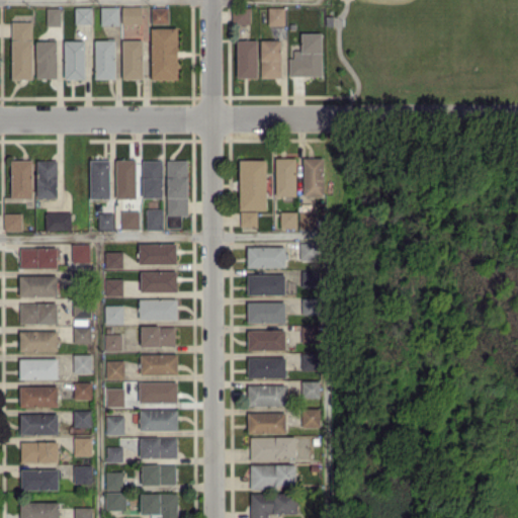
[(100,6),(101,24),(119,23),(118,5),(100,6)]
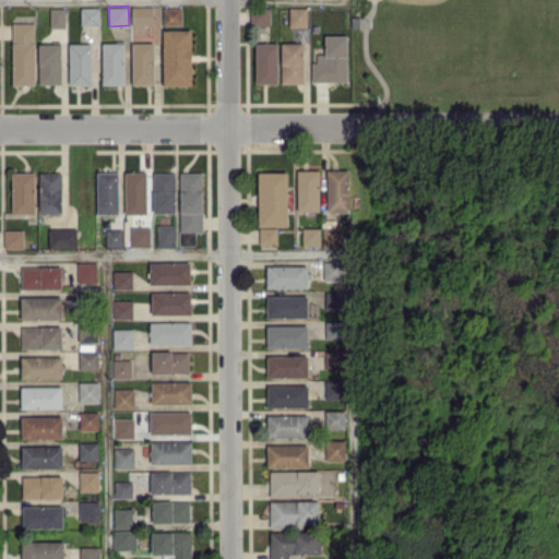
[(153,6),(131,6),(131,24),(153,24),(153,6)]
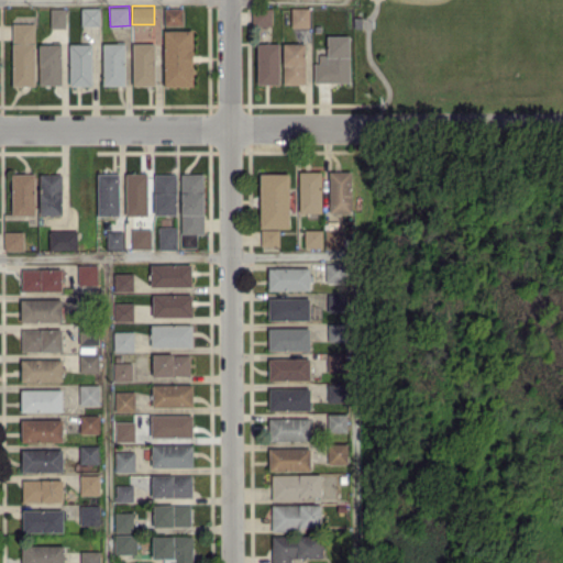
[(51,28),(65,26),(65,7),(50,7),(51,28)]
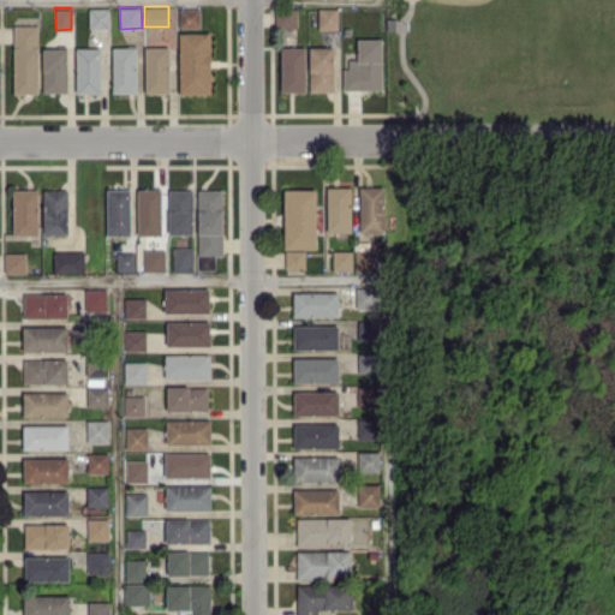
[(88,9),(89,28),(109,28),(108,7),(88,9)]
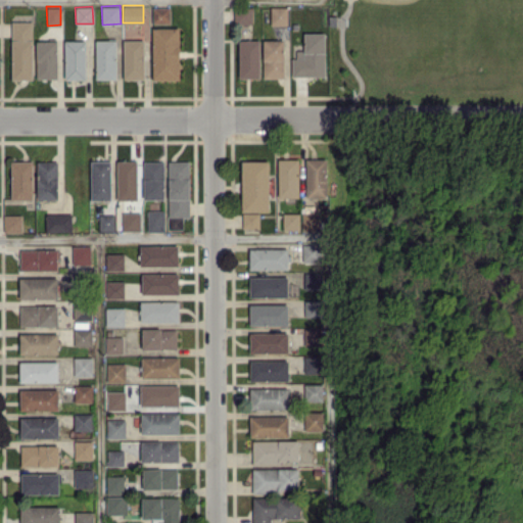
[(170,6),(152,6),(152,22),(170,22),(170,6)]
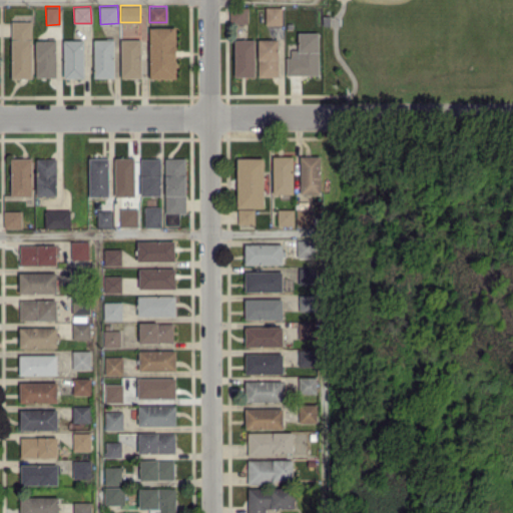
[(265,24),(282,24),(282,6),(265,6),(265,24)]
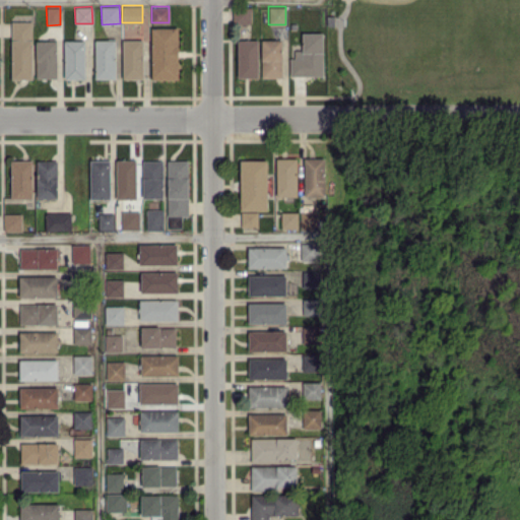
[(251,8),(233,7),(233,22),(251,23),(251,8)]
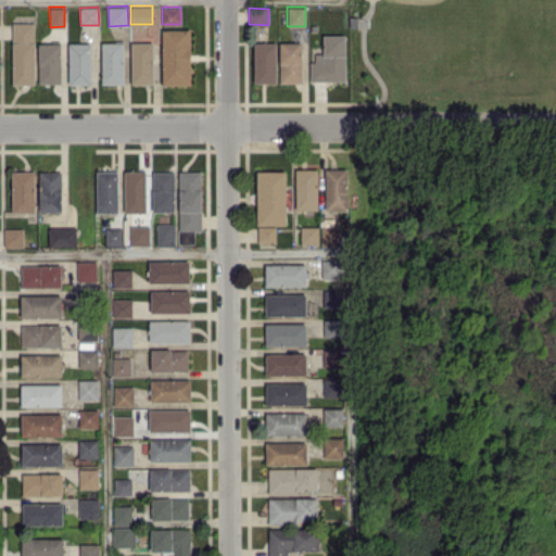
[(35,84),(34,22),(12,22),(12,84),(35,84)]
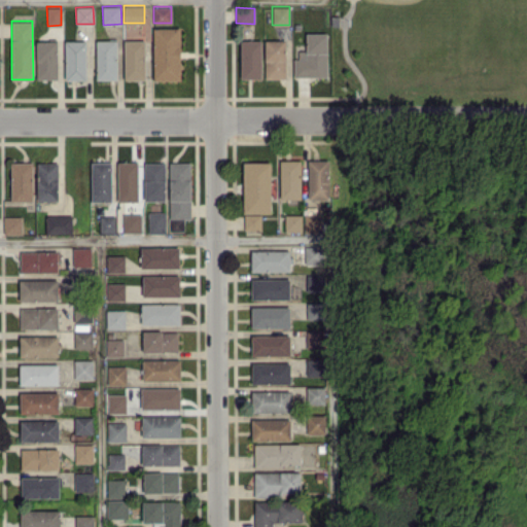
[(180,27),(153,27),(153,80),(180,79),(180,27)]
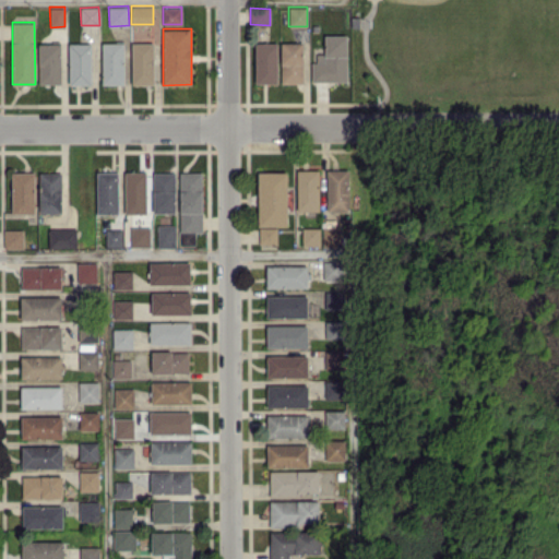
[(347,81),(346,34),(324,35),(324,54),(312,54),(312,81),(347,81)]
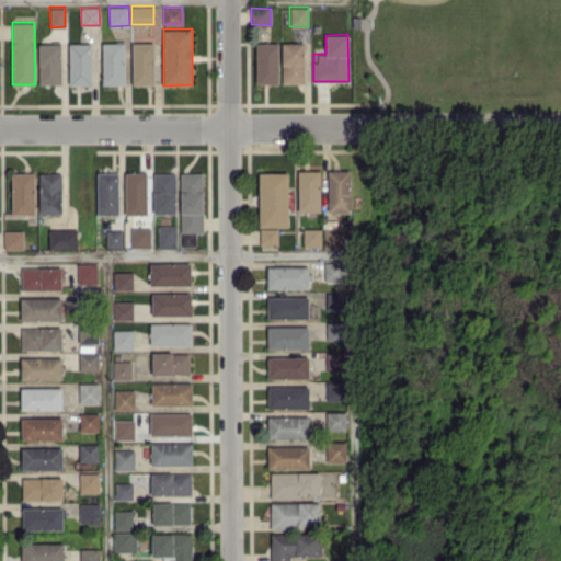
[(124,42),(102,43),(102,84),(125,84),(124,42)]
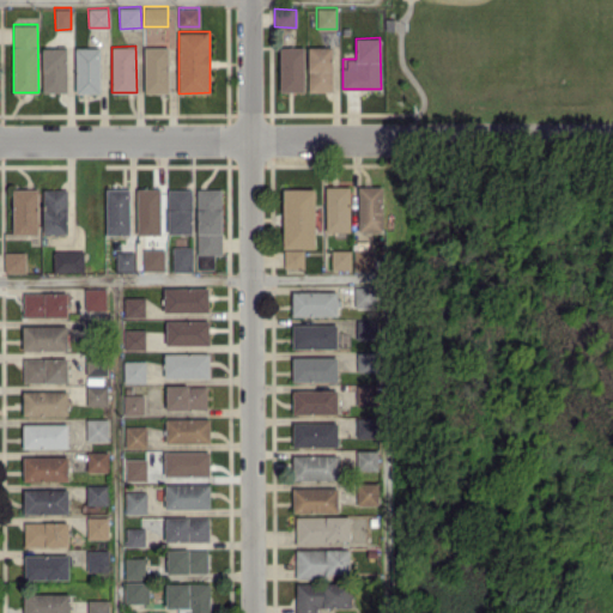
[(145,92),(169,92),(168,46),(144,47),(145,92)]
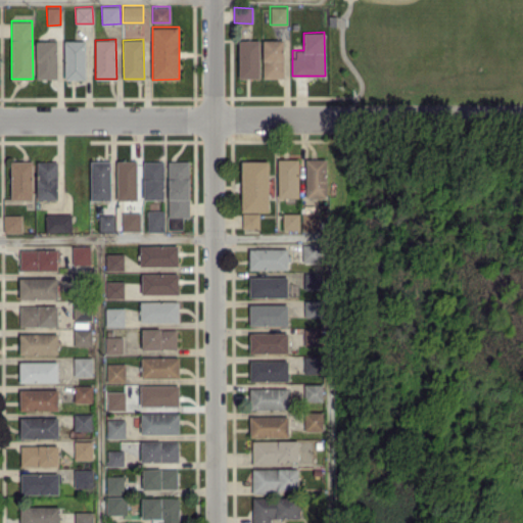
[(263,78),(284,77),(283,39),(263,40),(263,78)]
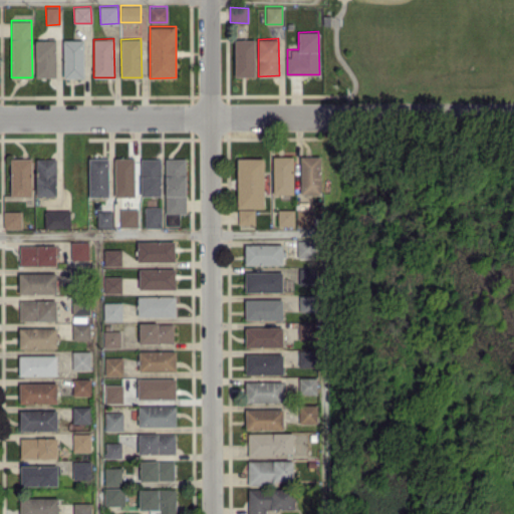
[(36,77),(56,76),(55,39),(35,40),(36,77)]
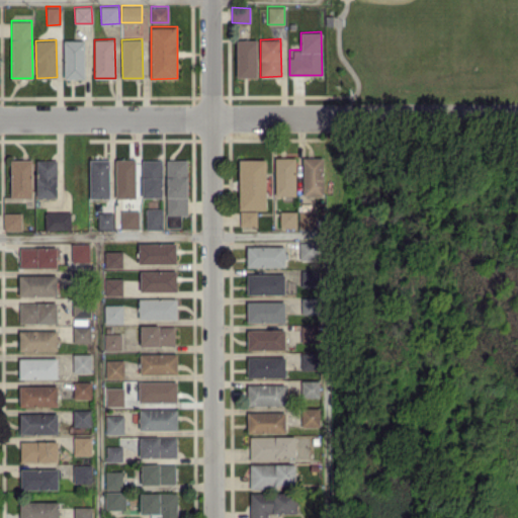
[(84,78),(84,39),(64,39),(64,78),(84,78)]
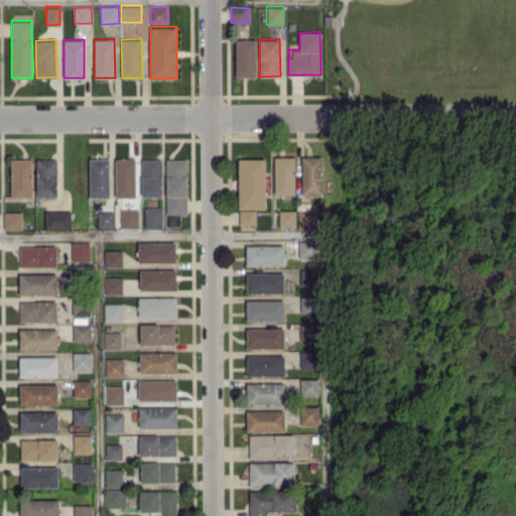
[(236,77),(256,77),(256,39),(235,39),(236,77)]
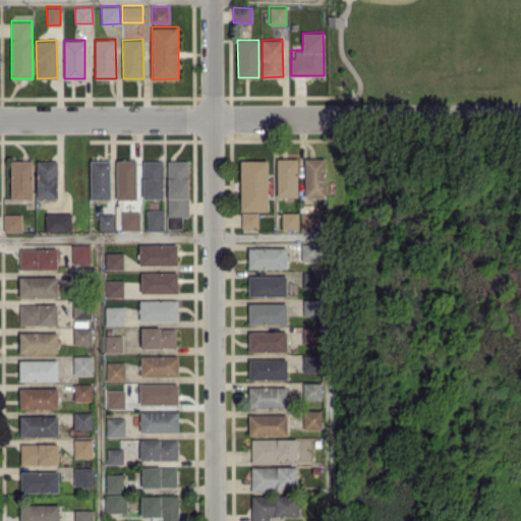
[(277,196),(297,196),(297,158),(277,158),(277,196)]
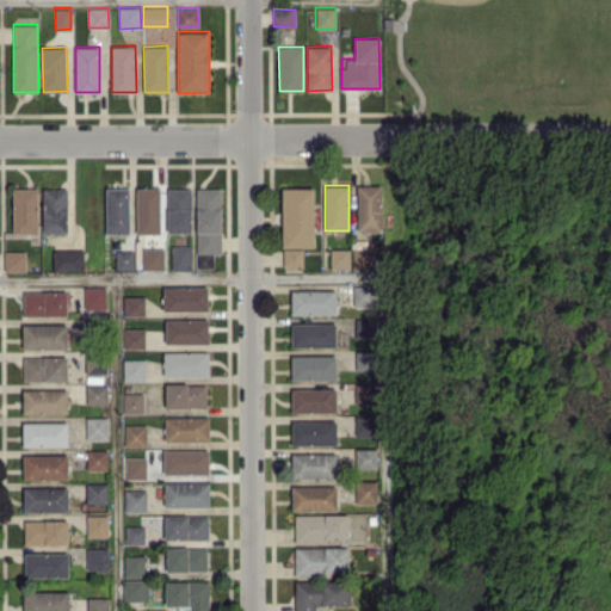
[(381,185),(357,185),(357,230),(381,230),(381,185)]
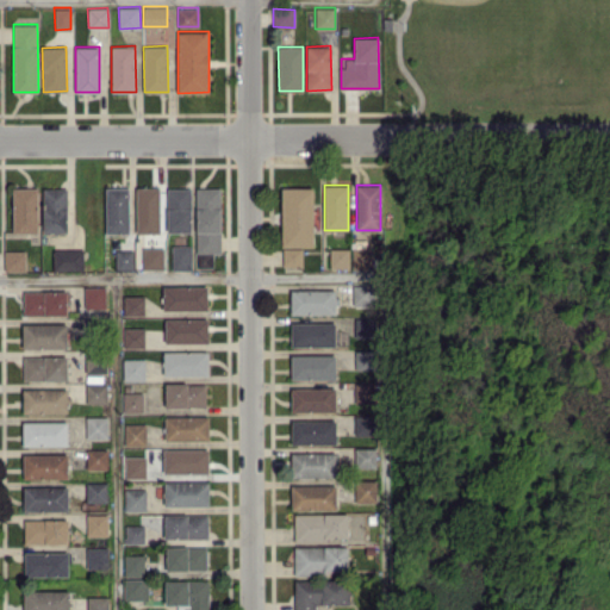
[(37,187),(12,187),(13,232),(38,232),(37,187)]
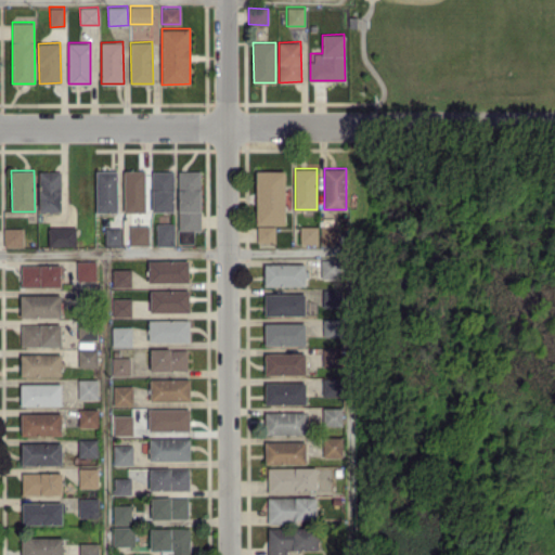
[(61,210),(61,170),(39,170),(39,210),(61,210)]
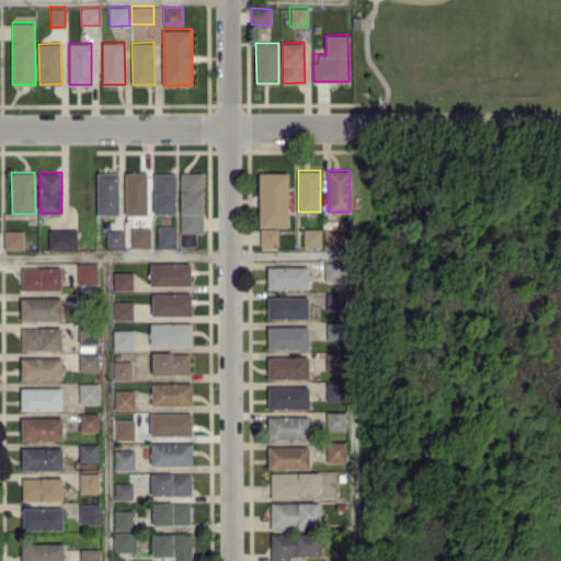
[(118,172),(98,172),(96,214),(118,214),(118,172)]
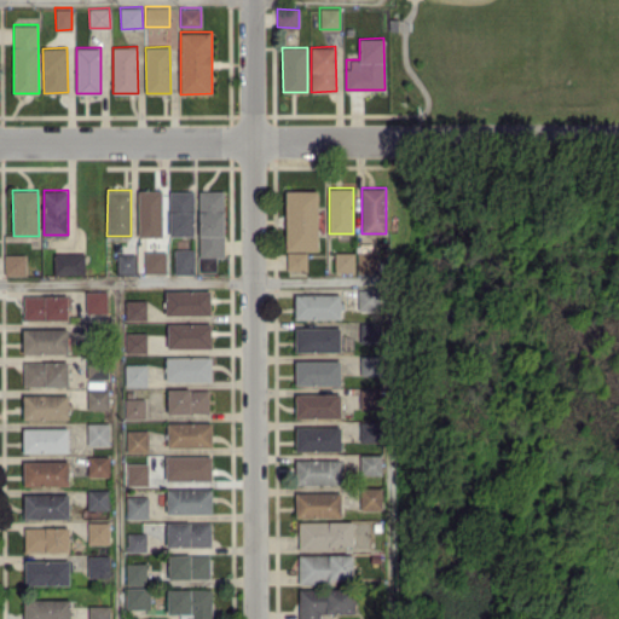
[(162,236),(161,190),(138,190),(138,236),(162,236)]
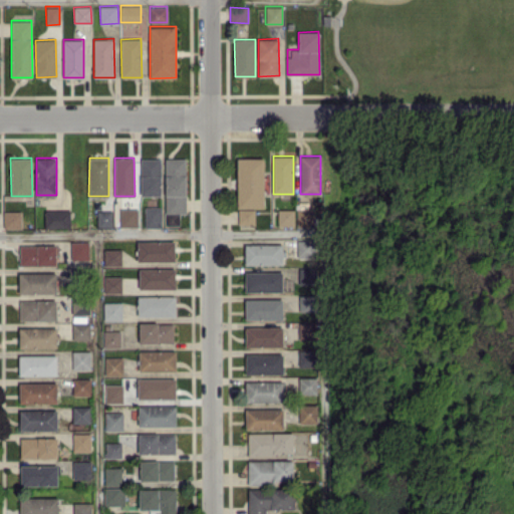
[(165,213),(186,213),(185,158),(165,158),(165,213)]
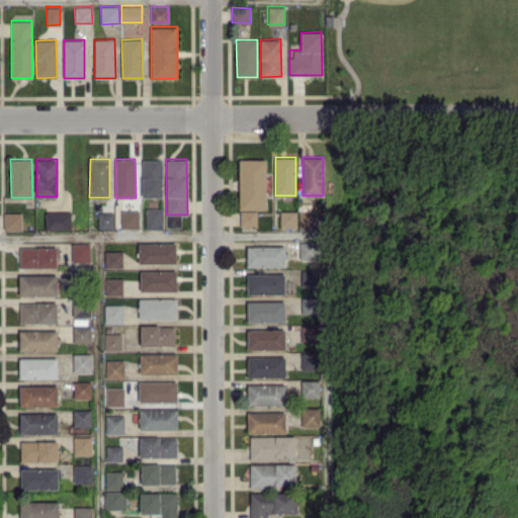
[(239,209),(266,209),(265,159),(238,159),(239,209)]
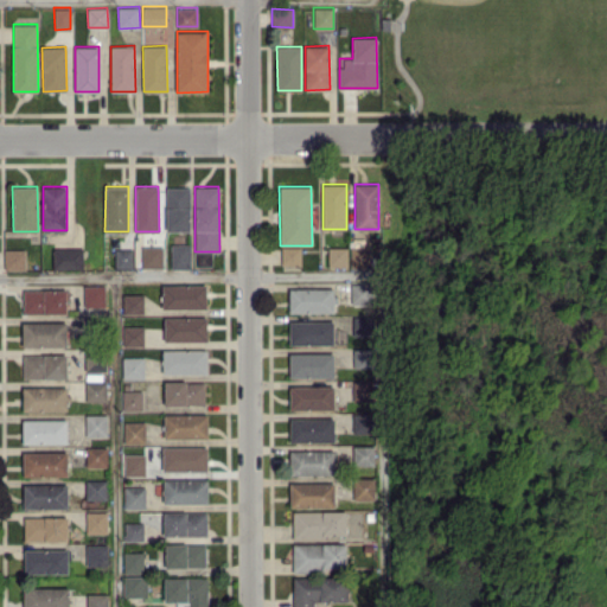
[(190,187),(166,187),(166,230),(190,230),(190,187)]
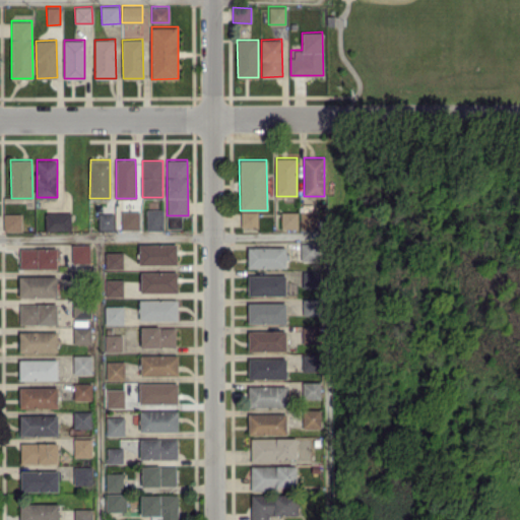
[(164,230),(163,208),(145,209),(146,230),(164,230)]
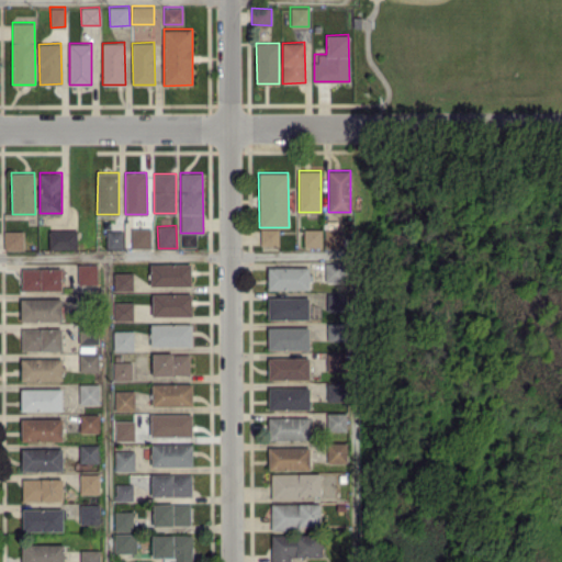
[(132,248),(150,247),(150,227),(131,228),(132,248)]
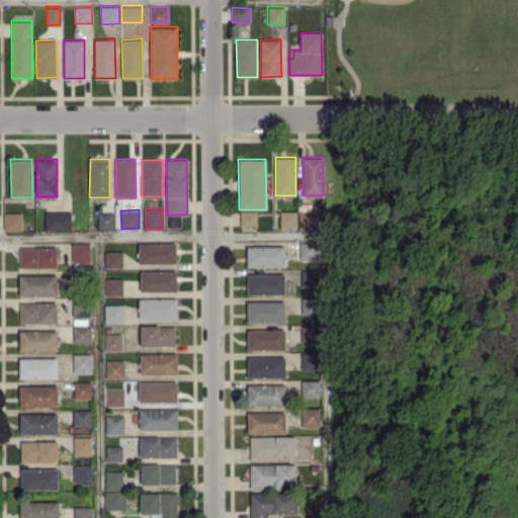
[(315,209),(299,209),(298,228),(314,229),(315,209)]
